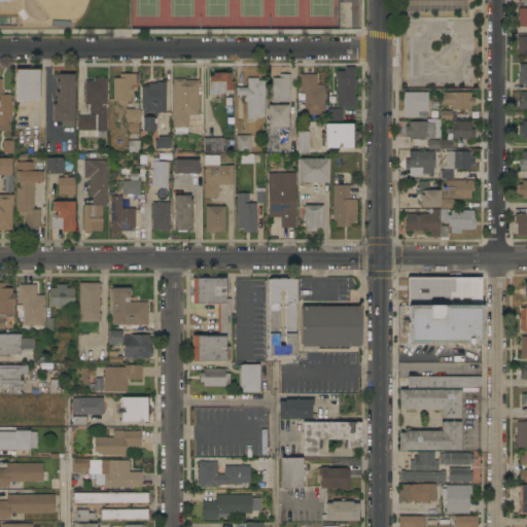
[(526,8),(526,28),(519,28),(519,20),(518,20),(518,15),(519,15),(519,8),(526,8)]
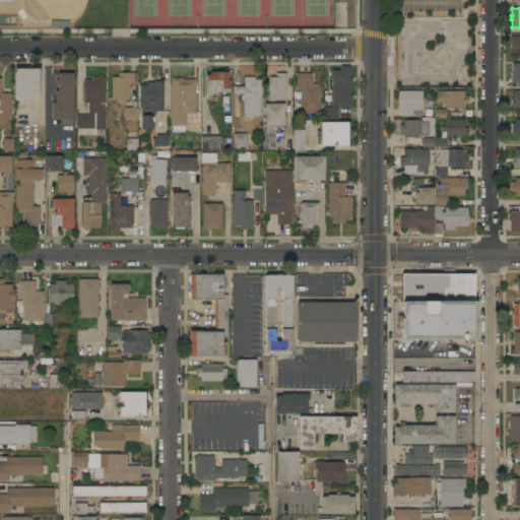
[(519,36),(519,54),(511,54),(511,36),(519,36)]
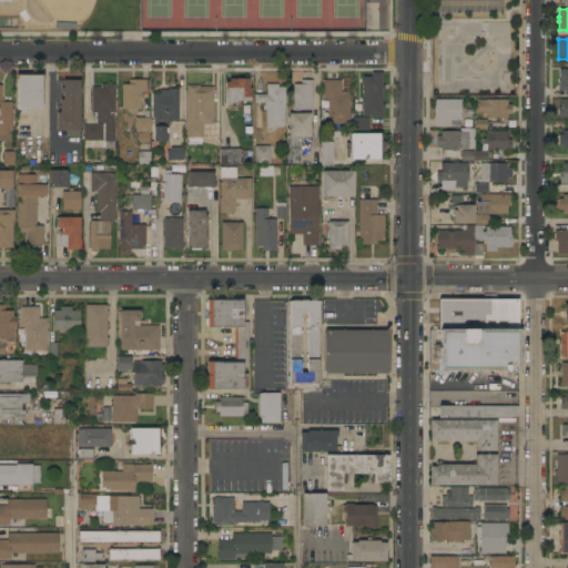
[(567,95),(565,95),(565,91),(558,91),(558,85),(559,85),(559,82),(558,82),(558,79),(559,79),(559,70),(567,70),(567,95)]
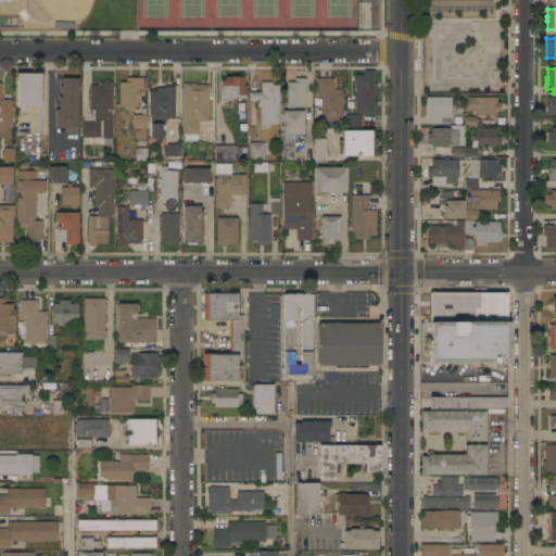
[(375,84),(377,84),(377,87),(375,87),(375,102),(377,102),(377,105),(375,105),(375,114),(355,114),(355,100),(354,100),(354,97),(355,97),(355,80),(354,80),(354,78),(355,78),(355,75),(364,75),(364,71),(375,71),(375,84)]
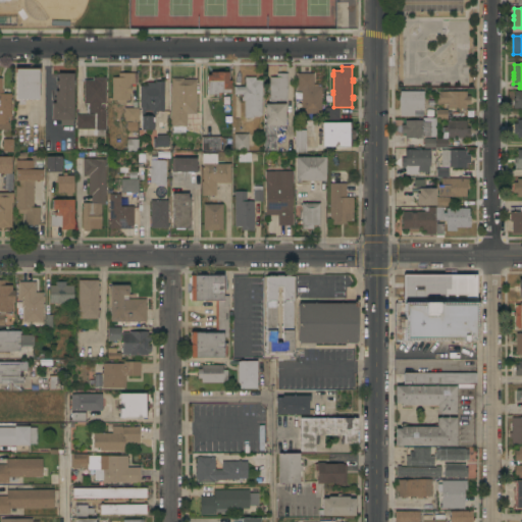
[(16,72),(15,72),(14,68),(41,68),(41,72),(39,72),(39,100),(24,100),(24,105),(19,105),(19,100),(16,100),(16,72)]
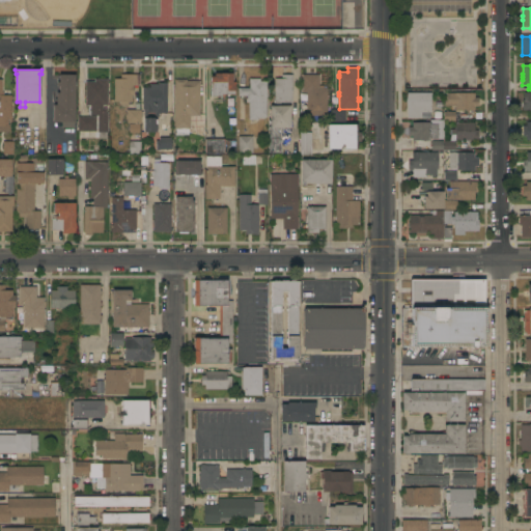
[(232,74),(232,83),(235,83),(235,95),(224,95),(224,98),(211,98),(211,77),(215,77),(215,74),(232,74)]
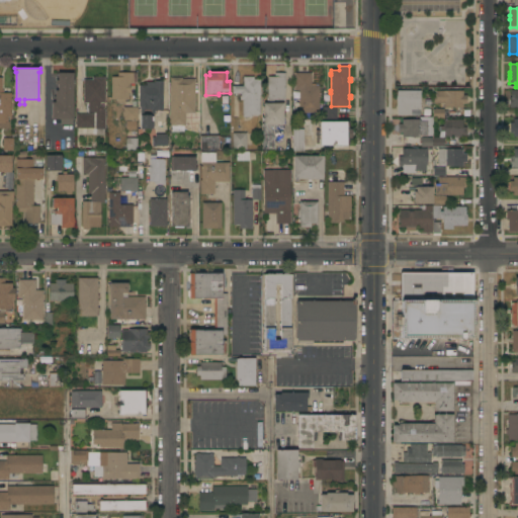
[(73,125),(61,124),(61,119),(52,119),(52,102),(55,102),(55,91),(58,91),(58,84),(55,84),(56,80),(58,80),(58,73),(73,73),(73,125)]
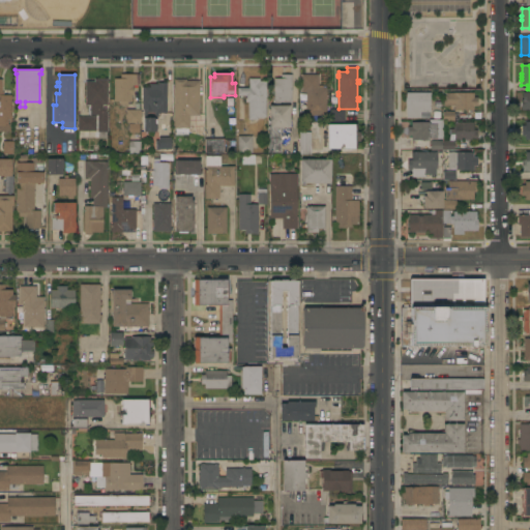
[(140,75),(140,86),(133,86),(133,96),(131,96),(131,102),(127,102),(127,106),(119,106),(119,101),(114,101),(114,79),(120,79),(120,75),(140,75)]
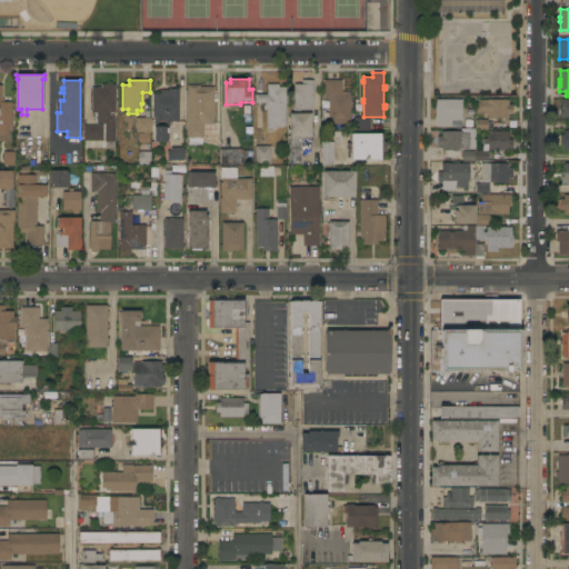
[(313,111),(293,110),(293,85),(302,85),(302,80),(313,80),(313,111)]
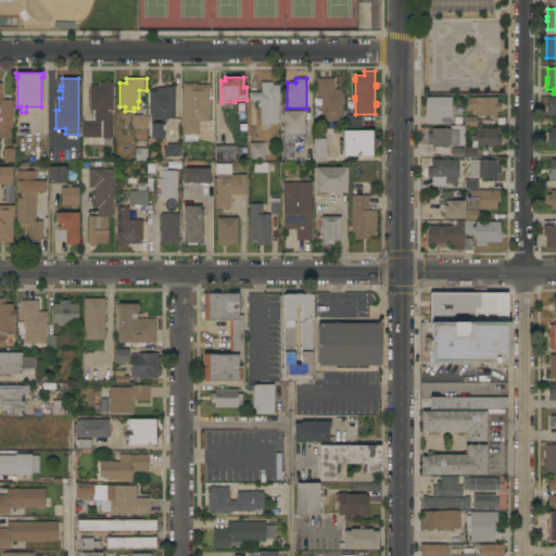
[(343,122),(321,122),(321,98),(317,98),(316,78),(333,78),(333,90),(338,90),(338,92),(342,92),(343,122)]
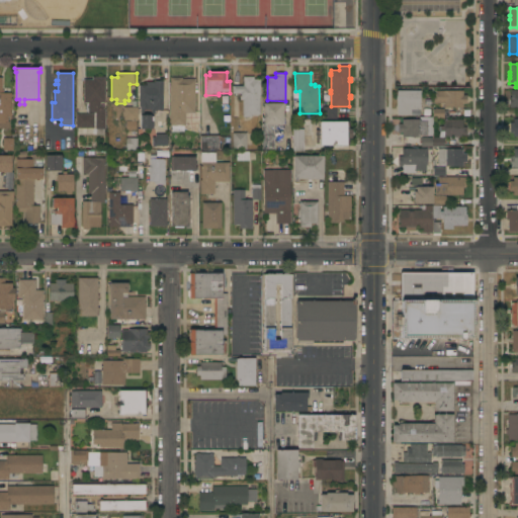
[(105,103),(100,103),(100,106),(103,106),(103,111),(105,111),(105,130),(95,130),(95,113),(88,113),(88,103),(83,103),(83,80),(92,80),(92,77),(105,77),(105,103)]
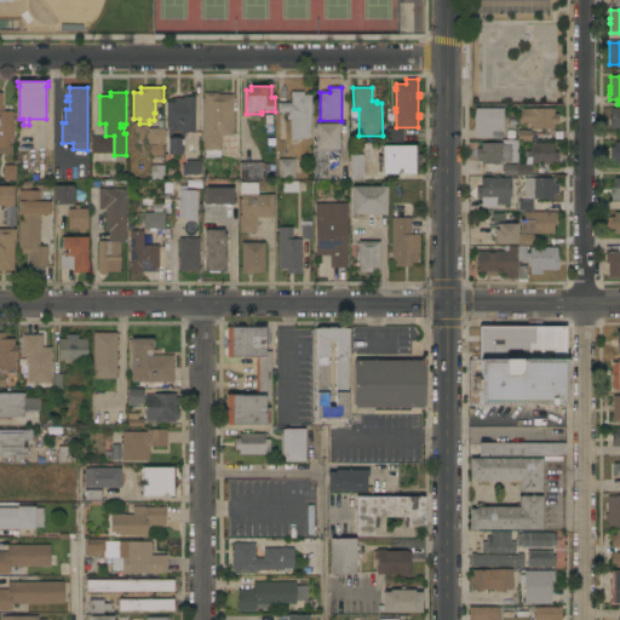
[(291,103),(291,92),(304,92),(304,96),(311,96),(311,112),(313,112),(313,114),(311,114),(311,137),(310,137),(310,138),(300,138),(300,141),(290,141),(290,120),(286,120),(286,113),(277,113),(277,103),(291,103)]
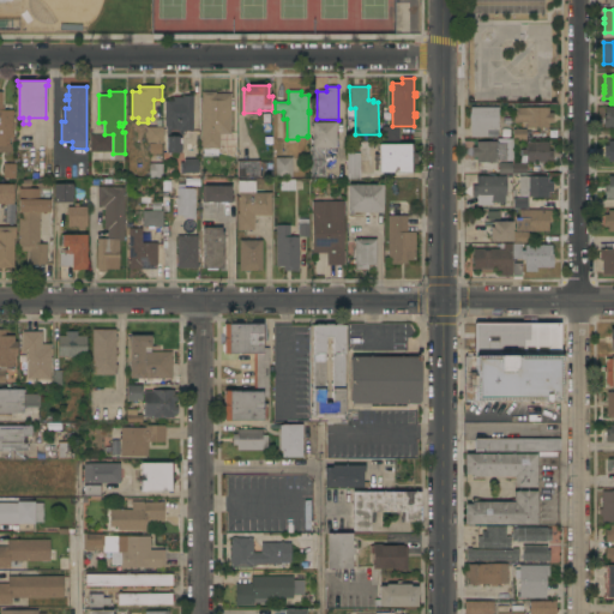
[(2,107),(4,107),(4,110),(13,110),(13,139),(8,139),(8,146),(8,161),(1,161),(1,154),(0,154),(0,92),(2,92),(2,107)]
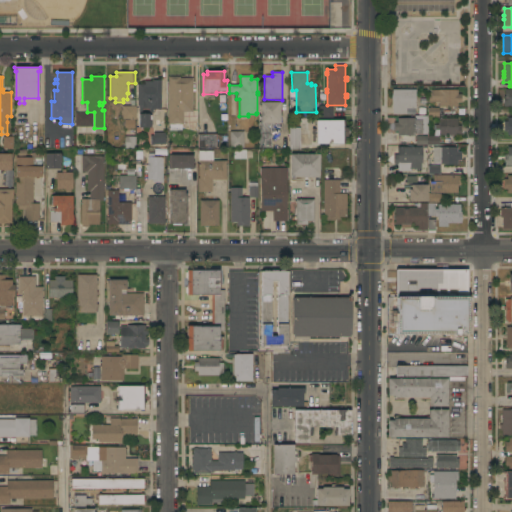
[(192,112),(183,112),(183,125),(182,125),(182,131),(169,130),(169,124),(168,124),(168,77),(180,77),(180,79),(192,79),(192,112)]
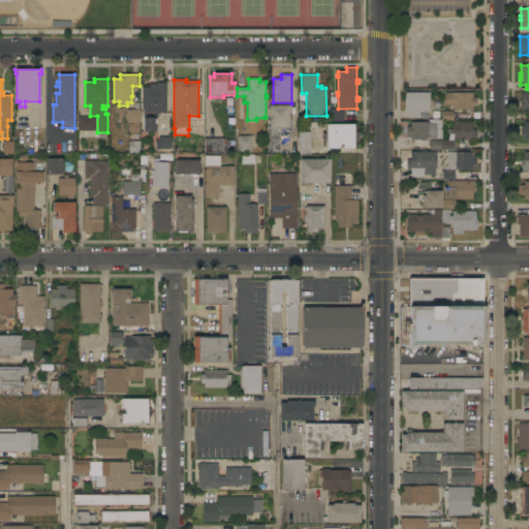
[(166,114),(158,114),(158,116),(154,116),(154,113),(147,113),(147,119),(156,119),(156,132),(144,132),(144,112),(142,112),(143,87),(149,87),(149,85),(157,85),(157,83),(166,83),(166,114)]
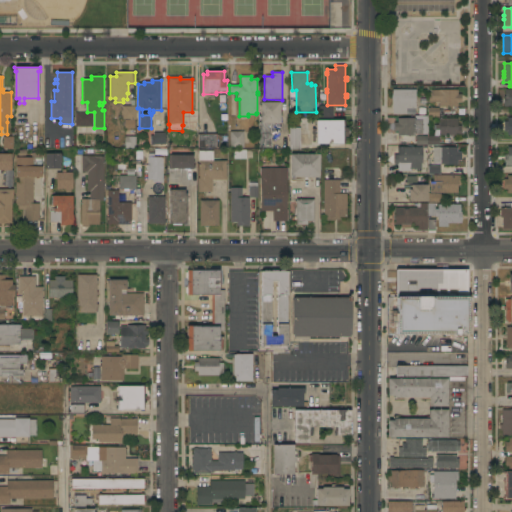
[(511,108),(511,89),(504,89),(503,108),(511,108)]
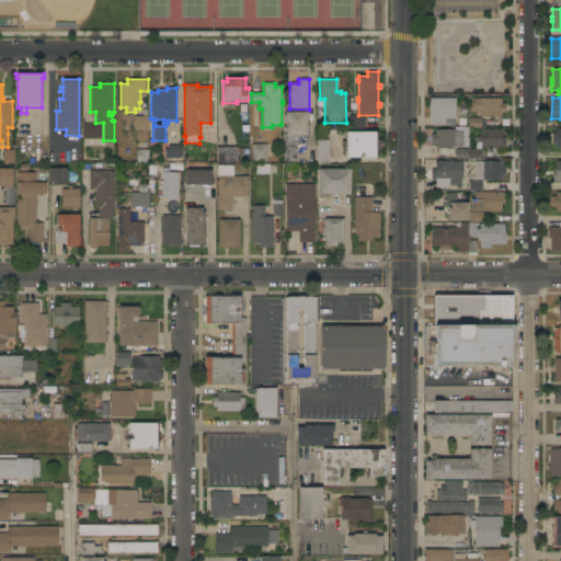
[(456,99),(455,119),(445,119),(445,125),(430,125),(431,99),(456,99)]
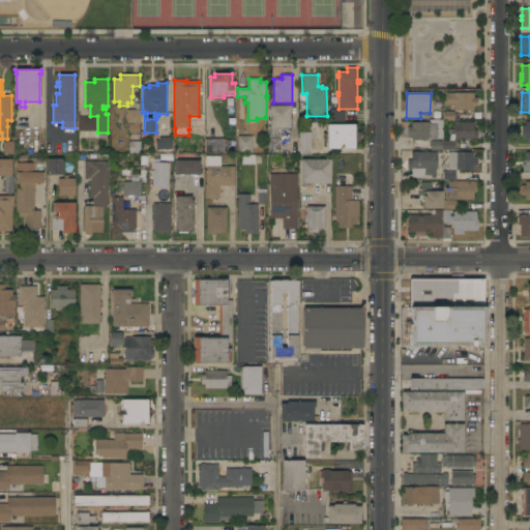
[(473,93),(473,97),(477,97),(477,107),(473,107),(473,111),(454,111),(454,106),(443,106),(443,98),(446,98),(446,93),(473,93)]
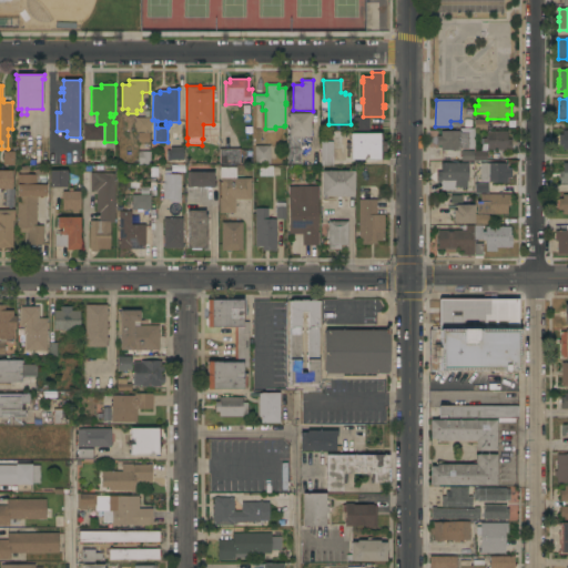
[(311,113),(311,137),(301,137),(301,164),(287,164),(287,137),(288,137),(288,113),(311,113)]
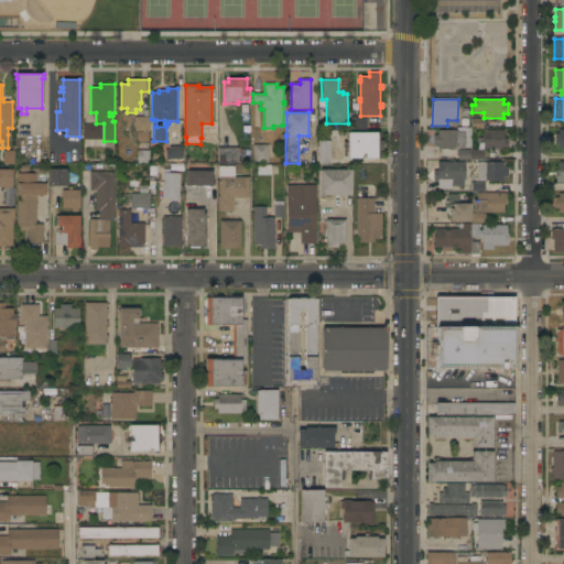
[(150,117),(150,132),(136,131),(136,117),(150,117)]
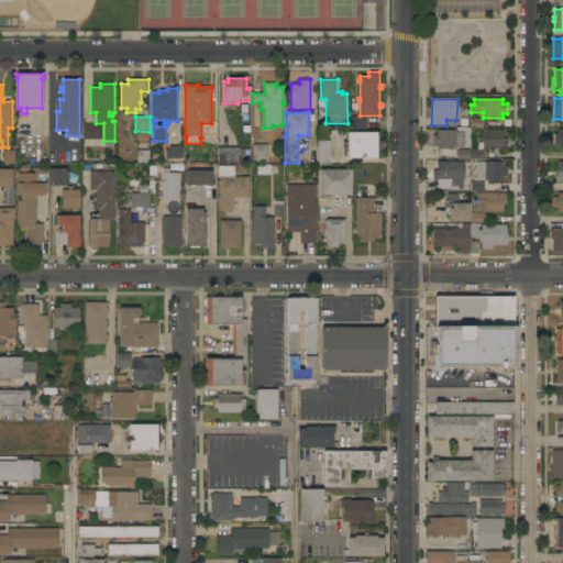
[(366,117),(366,130),(352,131),(352,117),(366,117)]
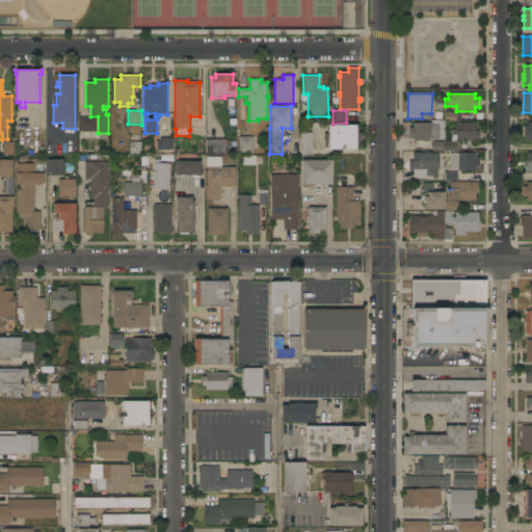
[(97,132),(78,132),(78,117),(97,117),(97,132)]
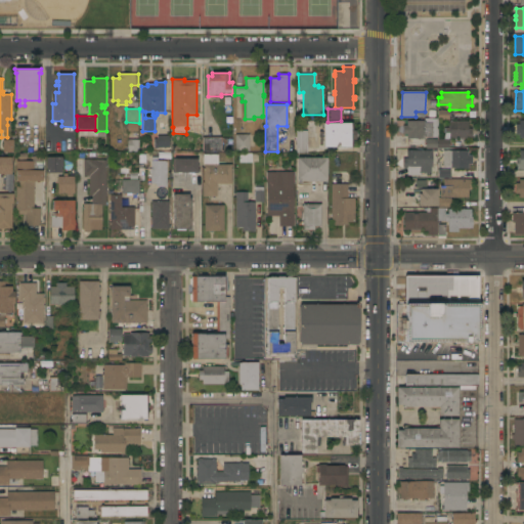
[(425,121),(425,122),(432,123),(432,138),(425,138),(425,139),(406,139),(406,134),(402,134),(402,126),(406,126),(406,121),(425,121)]
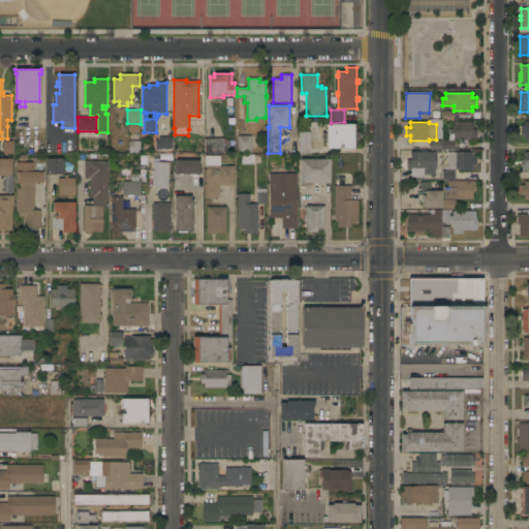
[(472,122),(472,130),(476,130),(476,141),(454,141),(454,134),(448,134),(448,129),(454,129),(454,122),(472,122)]
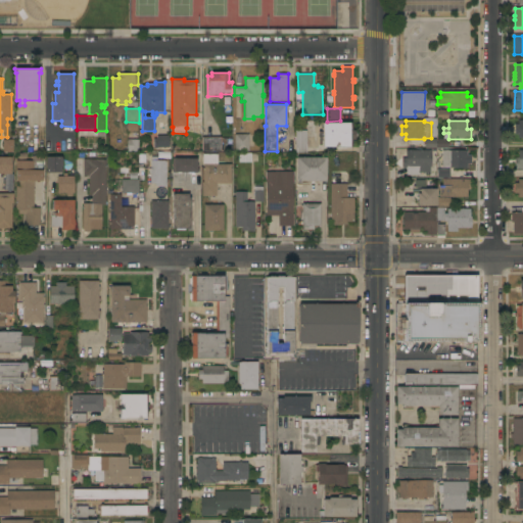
[(522,121),(522,138),(518,138),(518,134),(514,134),(514,124),(518,124),(518,121),(522,121)]
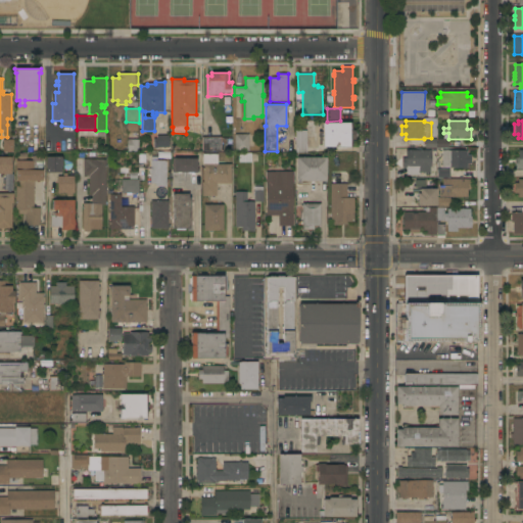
[(323,124),(352,124),(352,130),(354,130),(354,139),(351,139),(351,147),(323,147),(323,124)]
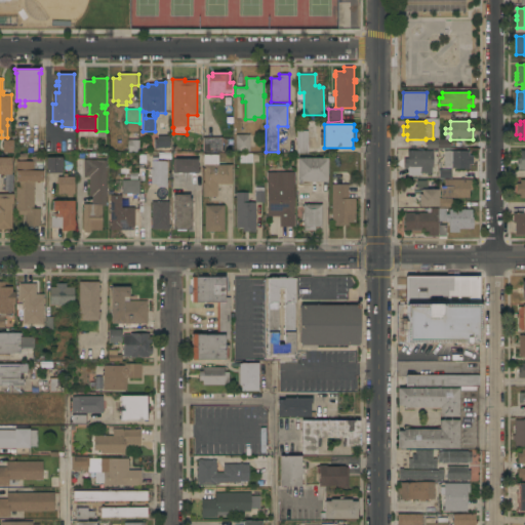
[(296,130),(308,130),(308,153),(296,153),(296,130)]
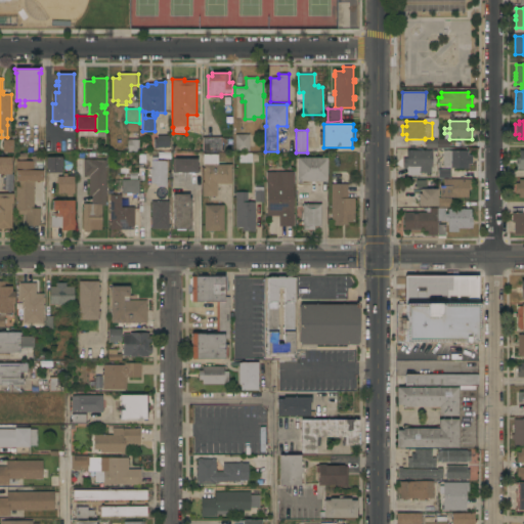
[(250,151),(235,151),(235,135),(250,134),(250,151)]
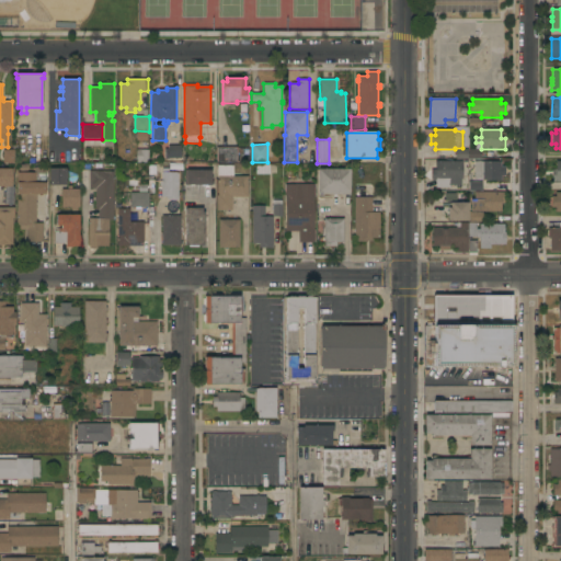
[(164,159),(164,149),(168,149),(168,146),(181,146),(181,158),(164,159)]
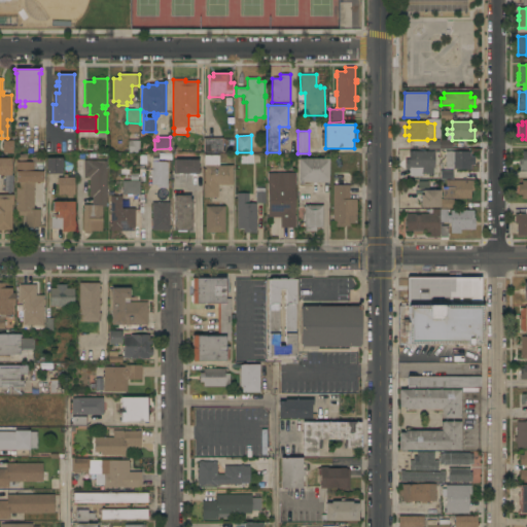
[(222,138),(223,152),(204,152),(204,139),(222,138)]
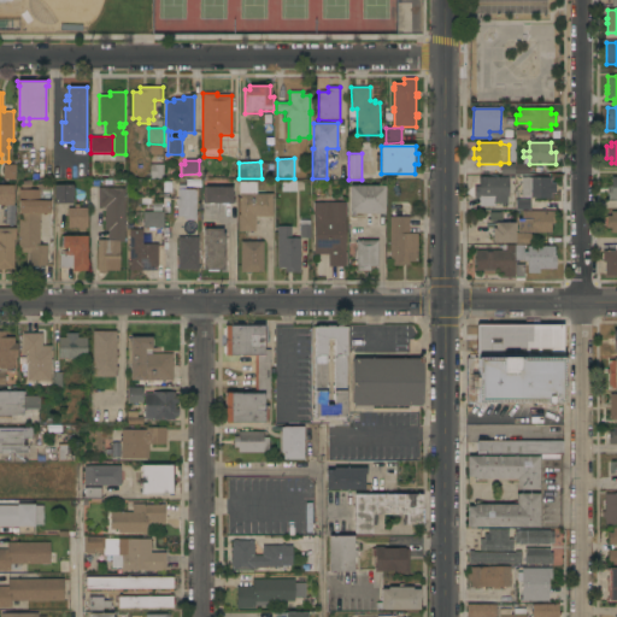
[(164,180),(150,180),(150,164),(156,164),(156,165),(164,165),(164,180)]
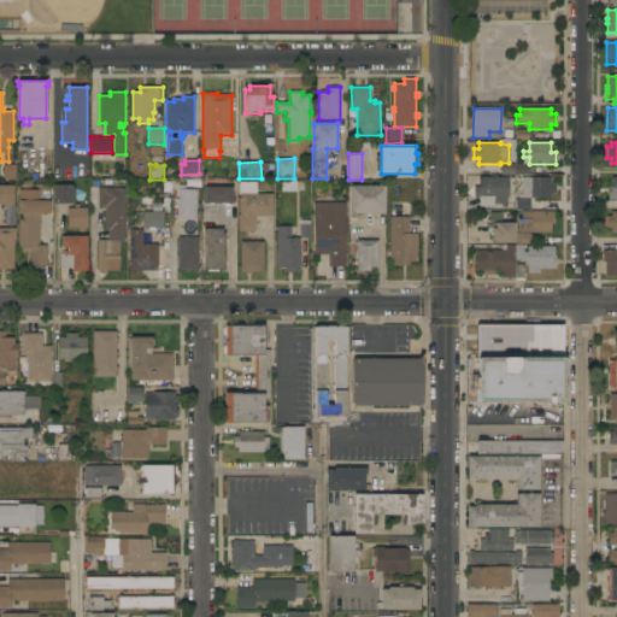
[(501,176),(501,165),(529,164),(529,175),(501,176)]
